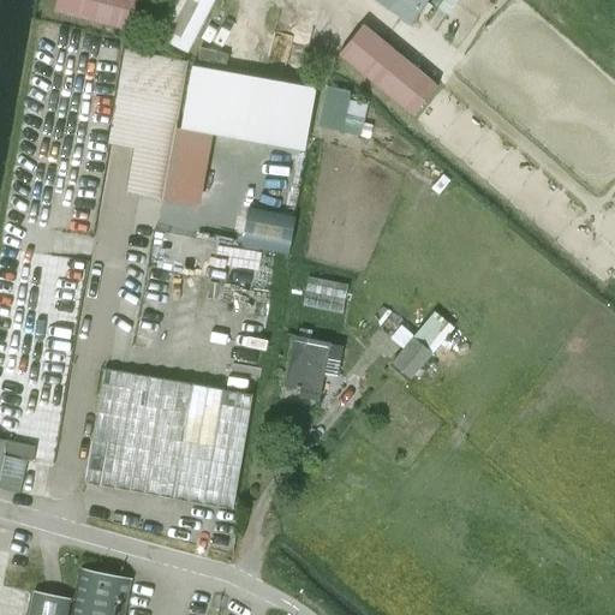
[(127,30),(135,0),(55,0),(53,11),(127,30)]
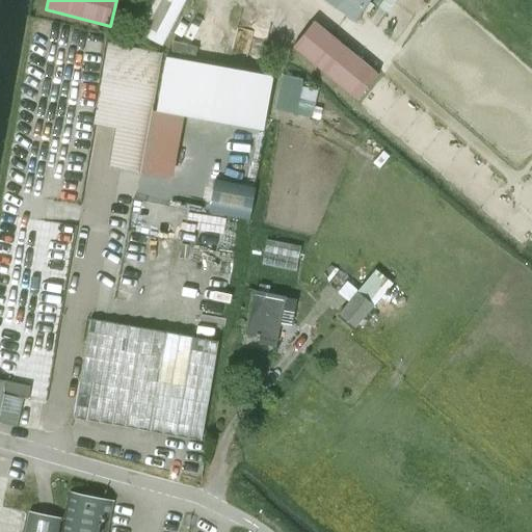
[(161,46),(184,0),(148,0),(132,31),(161,46)]
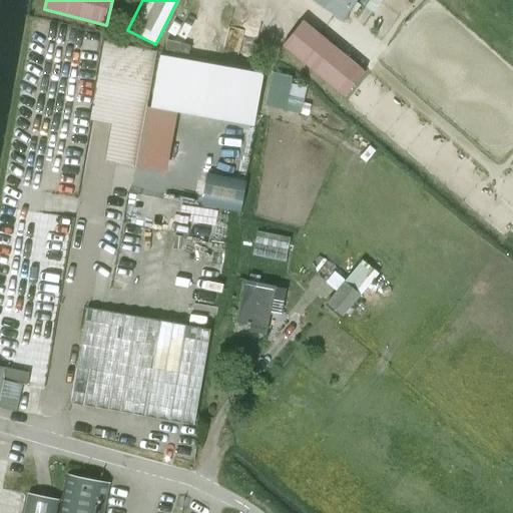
[(312,0),(342,21),(356,0),(312,0)]
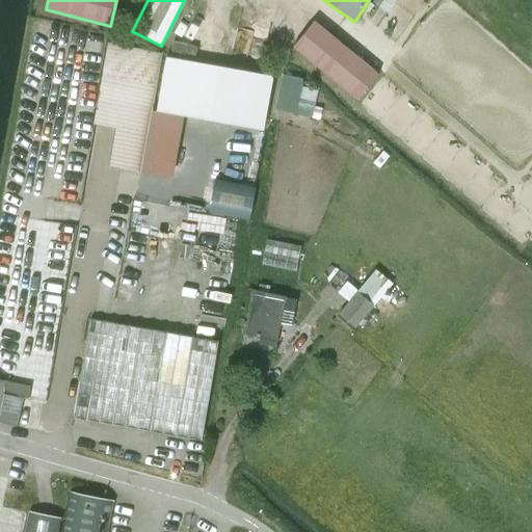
[(356,100),(378,74),(314,21),(293,48),(356,100)]
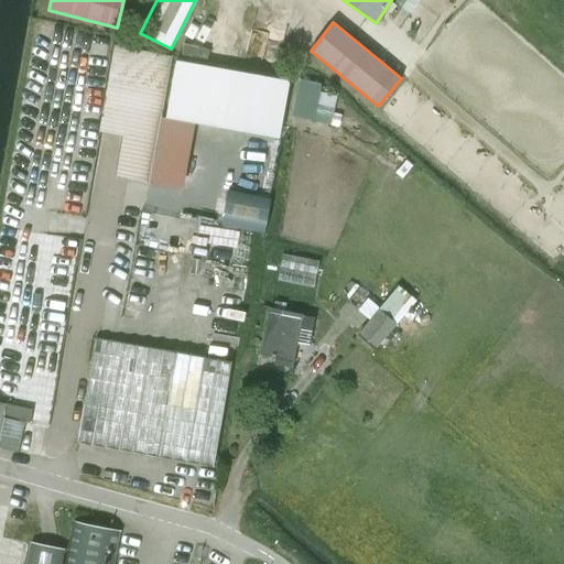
[(112,45),(97,129),(123,134),(116,175),(149,181),(170,62),(149,57),(150,52),(112,45)]
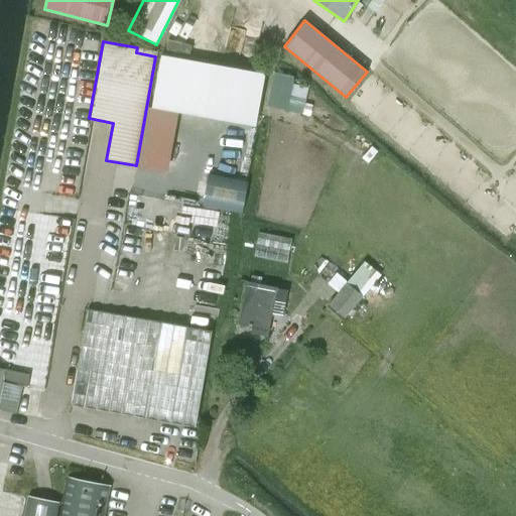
[(272,72),(265,106),(302,114),(307,88),(291,85),(293,77),(272,72)]
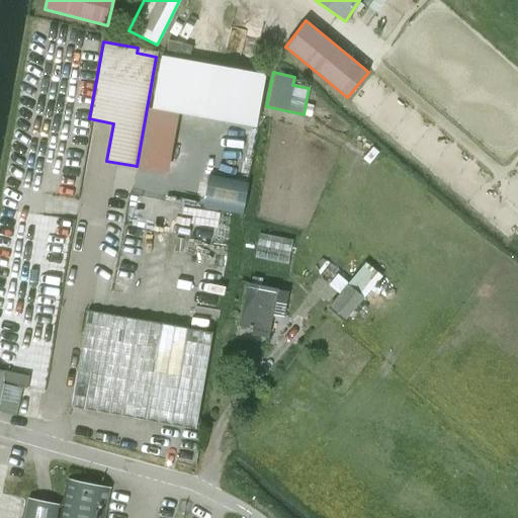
[(258,256),(291,259),(293,235),(260,232),(258,256)]
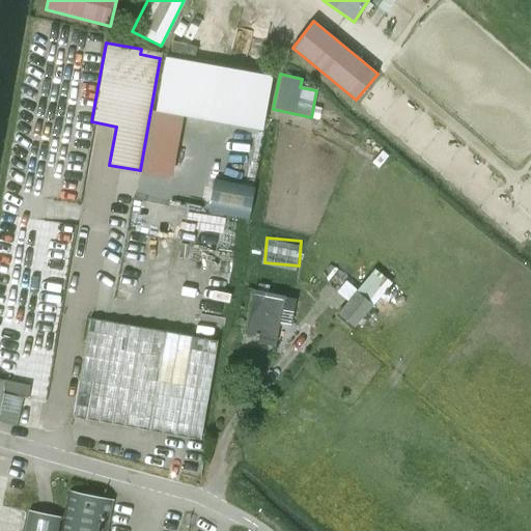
[(355,328),(392,283),(374,269),(358,287),(344,275),(333,288),(347,301),(337,313),(355,328)]
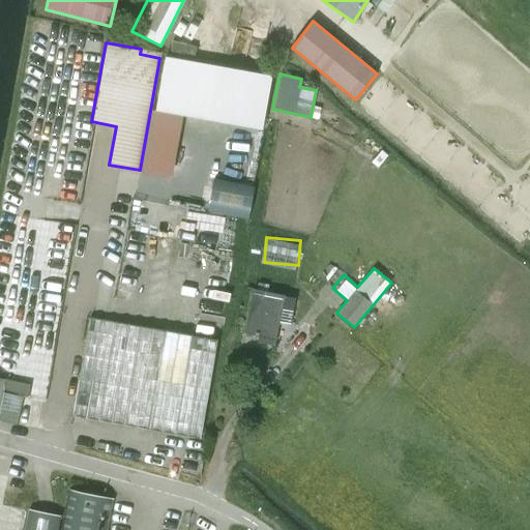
[(290,324),(295,298),(254,290),(245,332),(260,335),(258,342),(274,345),(278,322),(290,324)]
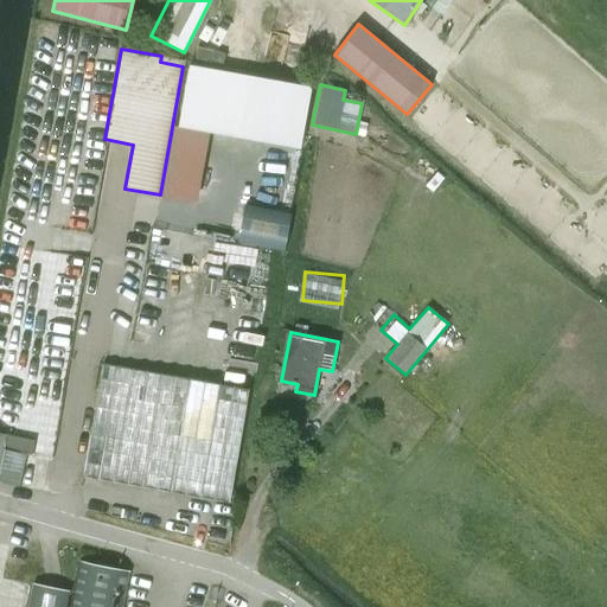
[(102,369),(84,478),(231,502),(249,393),(102,369)]
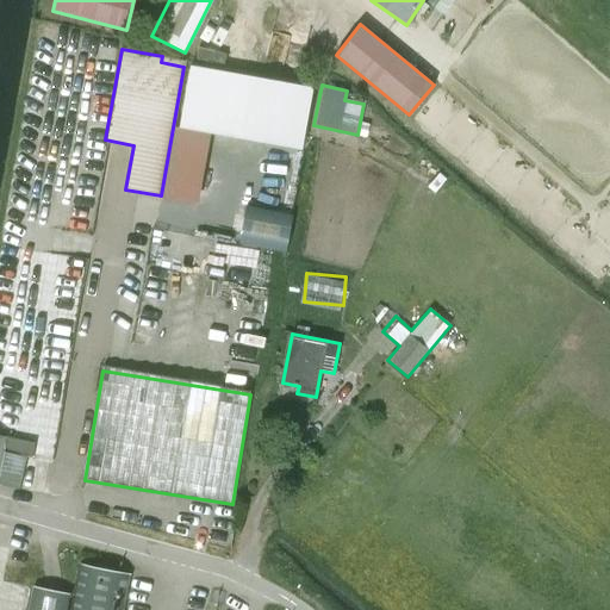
[(0,485),(18,490),(25,458),(26,456),(31,458),(33,444),(5,439),(0,436),(0,485)]
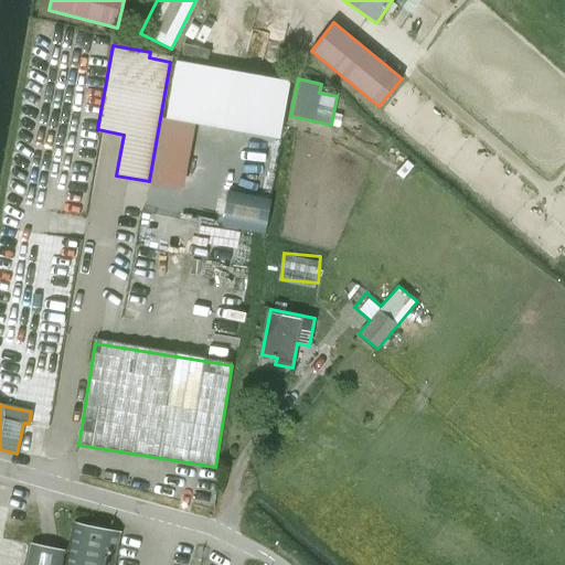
[(114,564),(121,532),(73,522),(64,564),(114,564)]
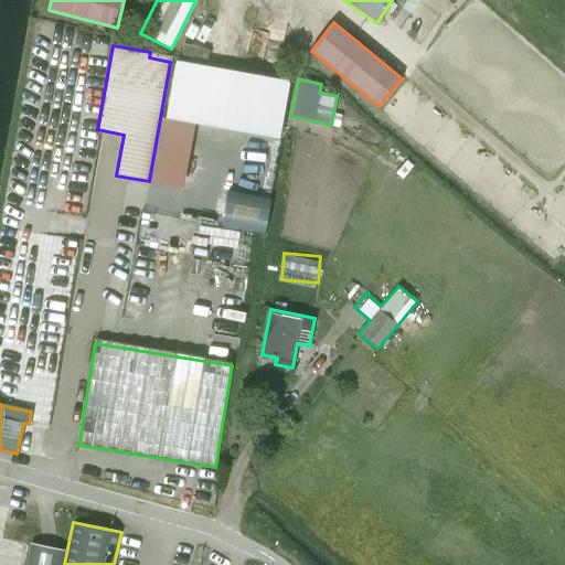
[(30,543),(25,564),(61,564),(64,550),(30,543)]
